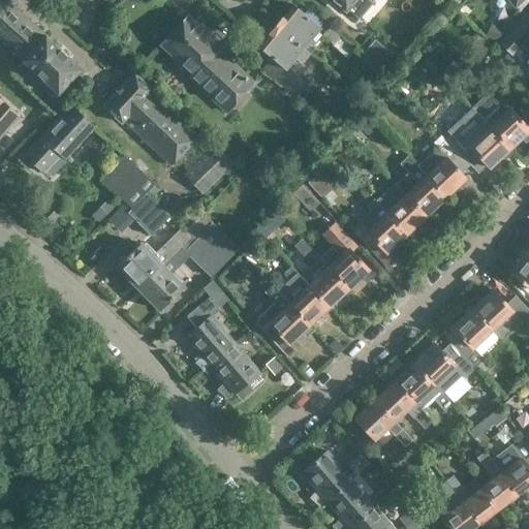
[(0,0),(0,18),(10,6),(3,0),(0,0)]
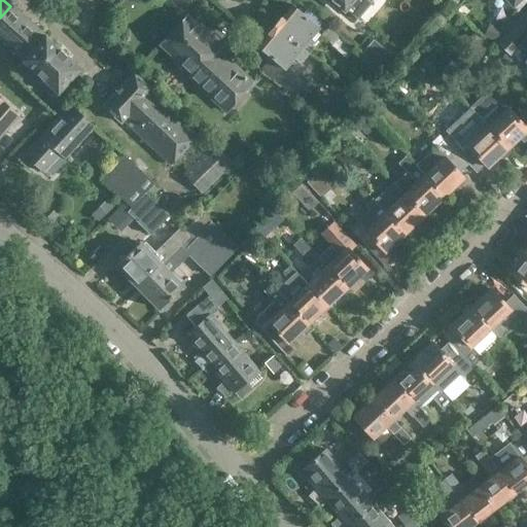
[(332,0),(344,8),(350,0),(332,0)]
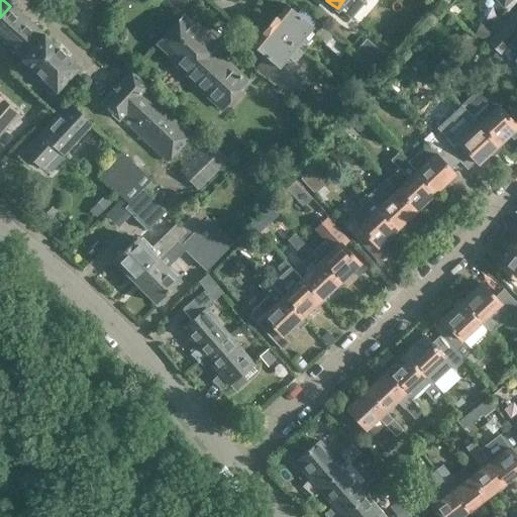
[(286,5),(270,25),(296,47),(312,27),(286,5)]
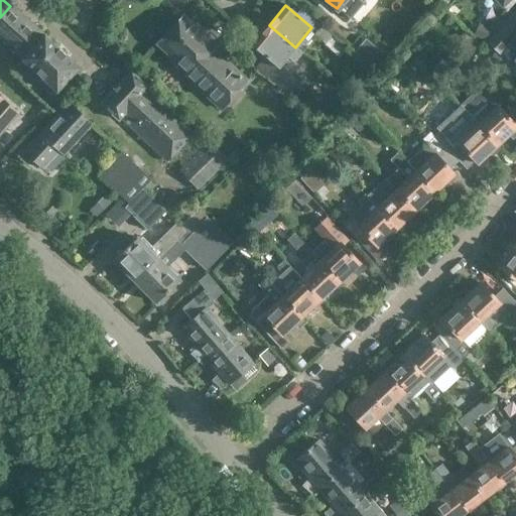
[(0,17),(0,41),(10,51),(32,26),(10,6),(0,17)]
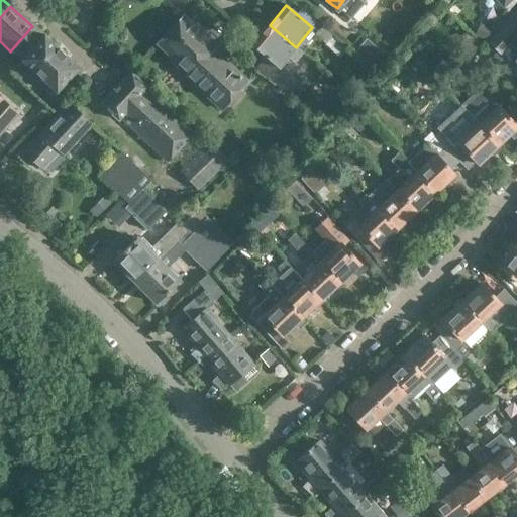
[(244,82),(227,66),(211,50),(214,46),(182,17),(158,43),(181,66),(189,74),(186,76),(220,108),(244,82)]
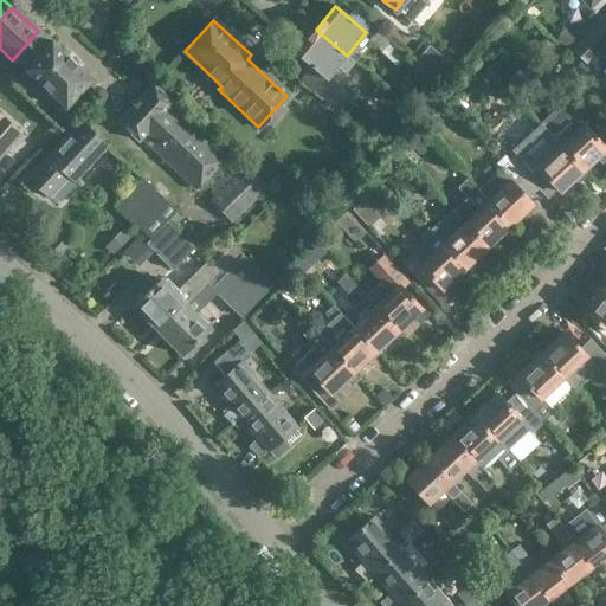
[(605,30),(600,36),(591,27),(571,49),(585,63),(605,42),(605,30)]
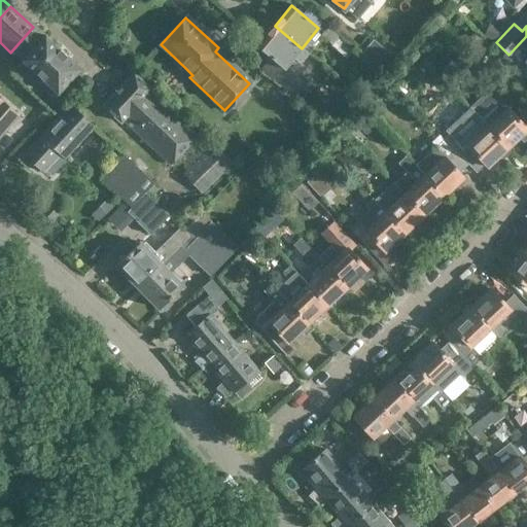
[(308,54),(302,48),(275,26),(257,45),(271,58),(262,67),(260,69),(293,97),(305,84),(285,67),(293,58),(300,63),(308,54)]
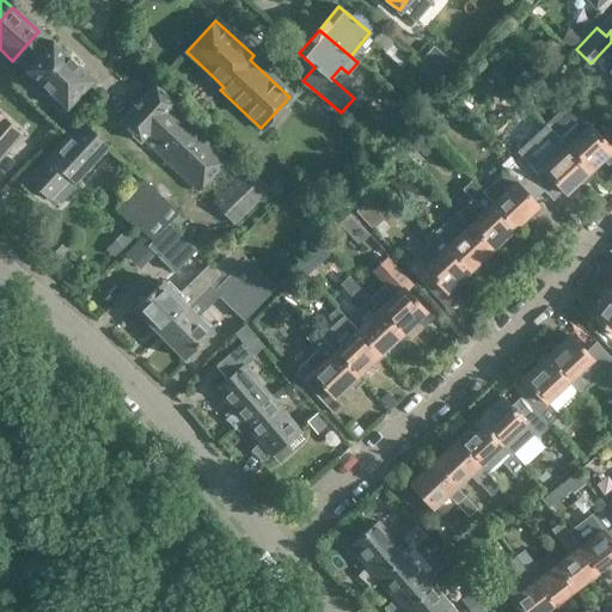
[(38,31),(12,61),(66,110),(74,101),(83,109),(97,93),(89,85),(92,81),(89,78),(38,31)]
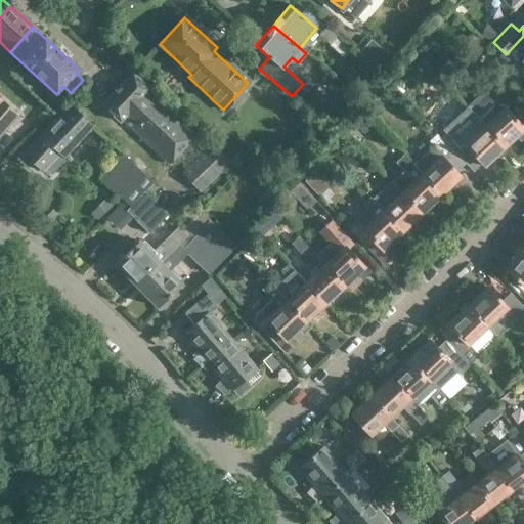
[(324,29),(318,36),(329,44),(335,38),(324,29)]
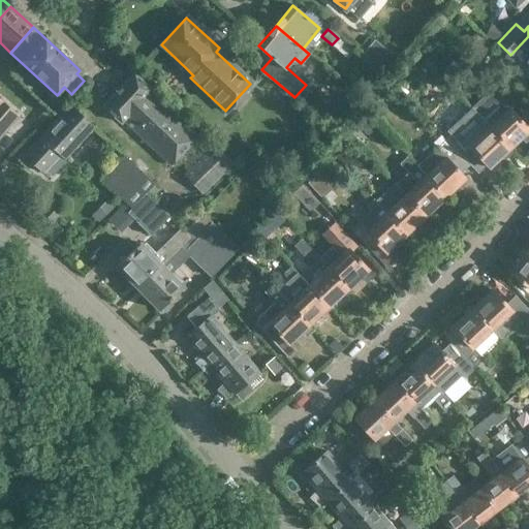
[(352,51),(338,38),(331,45),(346,58),(352,51)]
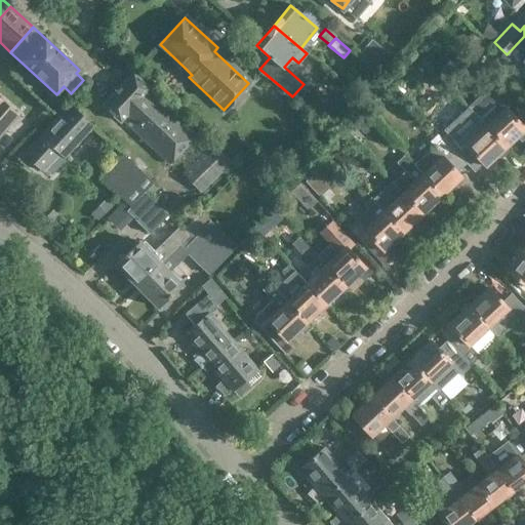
[(393,61),(371,42),(362,53),(384,72),(393,61)]
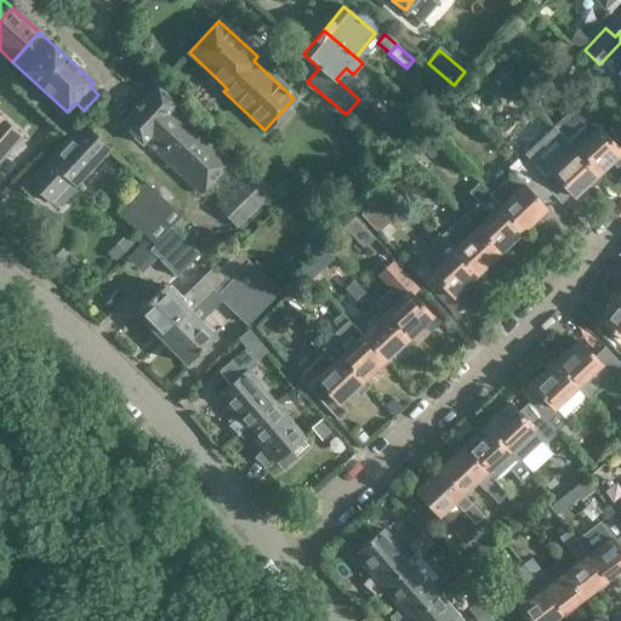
[(211,181),(231,160),(174,108),(176,106),(154,86),(119,124),(141,144),(143,142),(200,194),(206,186),(212,191),(217,186),(211,181)]
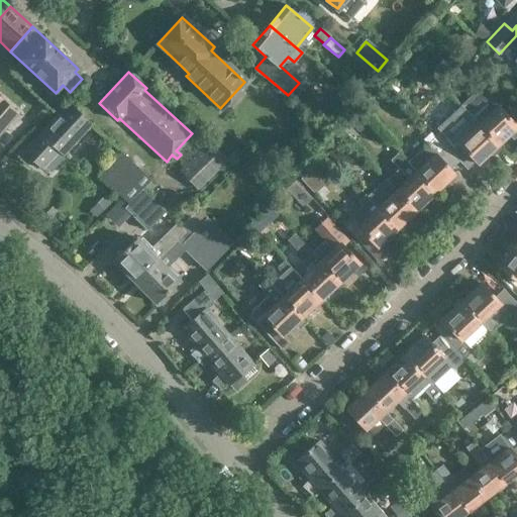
[(470,116),(496,144),(507,135),(509,137),(516,129),(516,127),(480,87),(459,105),(470,116)]
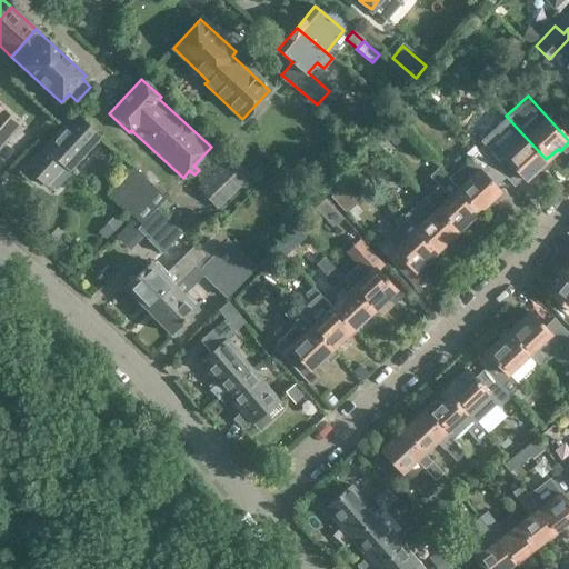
[(0,145),(18,125),(0,110),(0,145)]
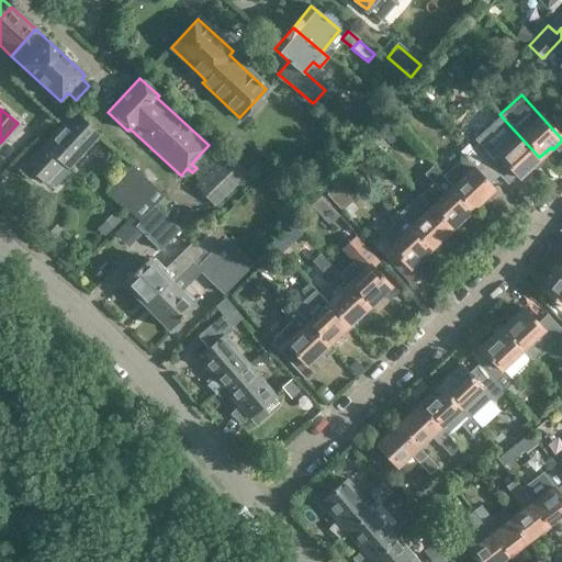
[(68,169),(99,136),(75,113),(25,166),(45,184),(63,165),(68,169)]
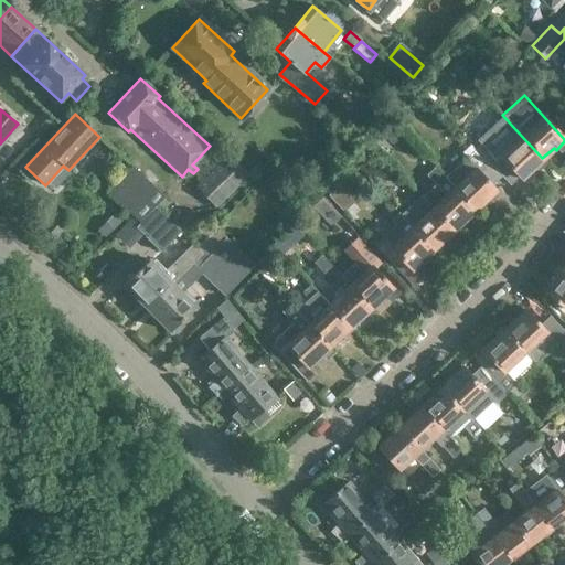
[(493,123),(498,127),(505,135),(513,127),(502,115),(493,123)]
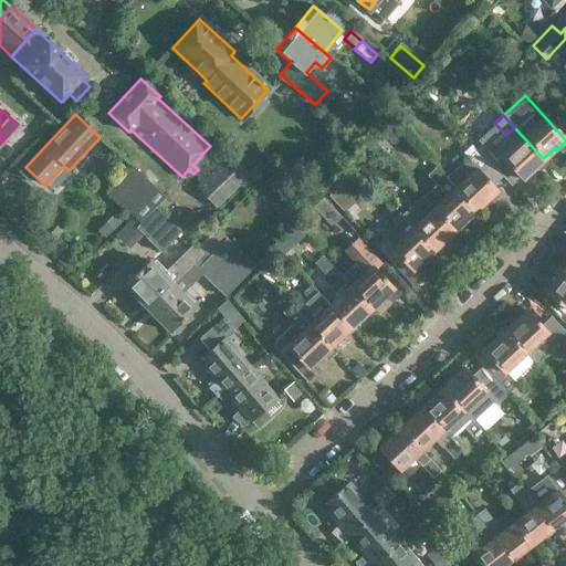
[(514,127),(506,135),(499,127),(475,148),(501,175),(511,166),(522,178),(543,158),(514,127)]
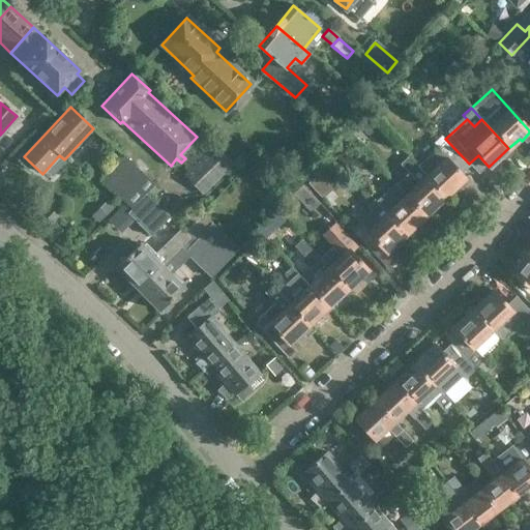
[(229,149),(240,158),(249,148),(239,138),(229,149)]
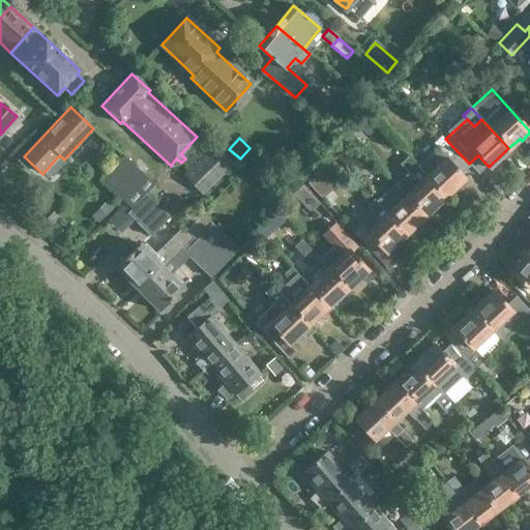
[(460,173),(469,164),(445,139),(416,166),(425,175),(445,197),(457,187),(458,188),(464,182),(463,181),(465,179),(460,173)]
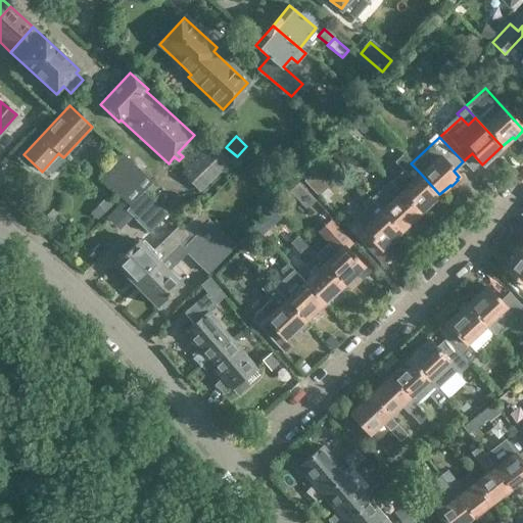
[(211,144),(182,174),(200,191),(230,162),(211,144)]
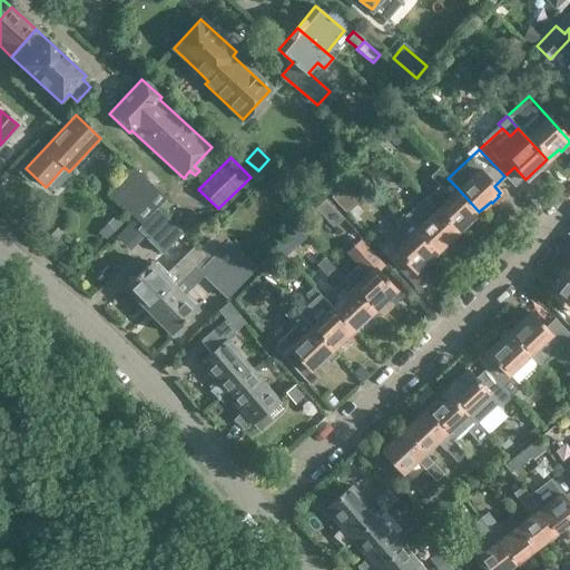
[(356,168),(366,178),(375,169),(365,159),(356,168)]
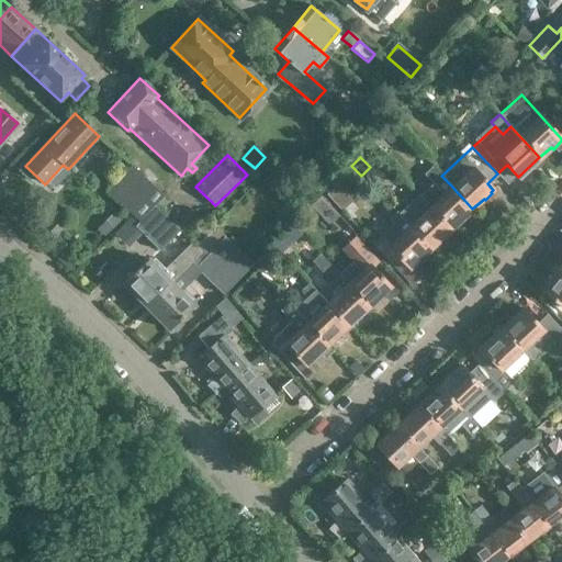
[(107,190),(139,221),(153,206),(163,197),(131,166),(107,190)]
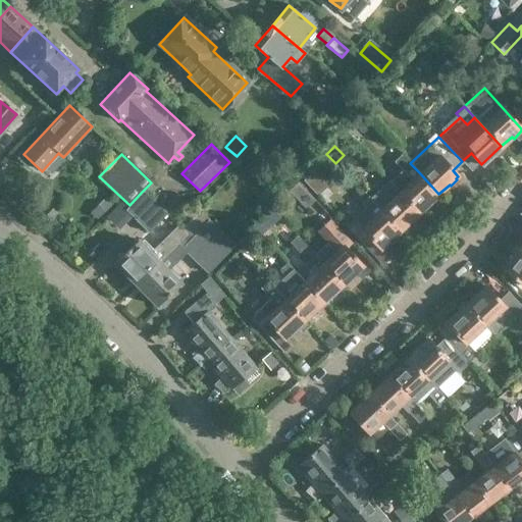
[(403,171),(390,183),(399,192),(399,191),(419,212),(430,202),(432,204),(438,198),(436,197),(438,194),(419,172),(410,163),(402,155),(394,162),(403,171)]
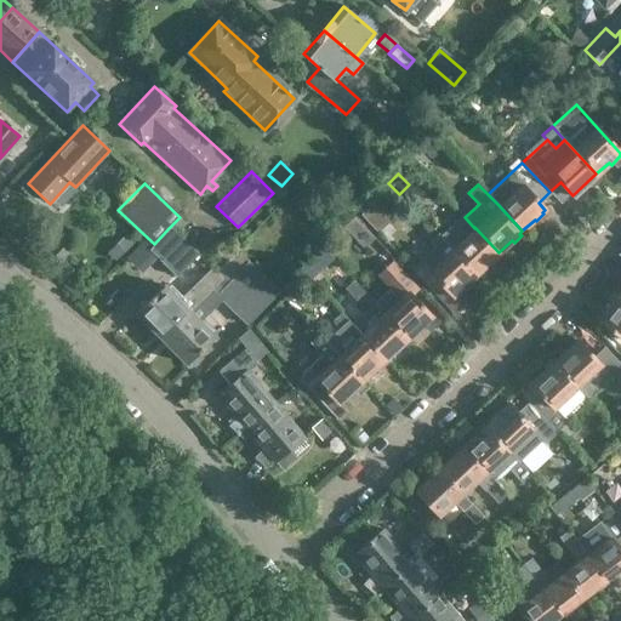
[(386,221),(368,201),(357,212),(374,232),(386,221)]
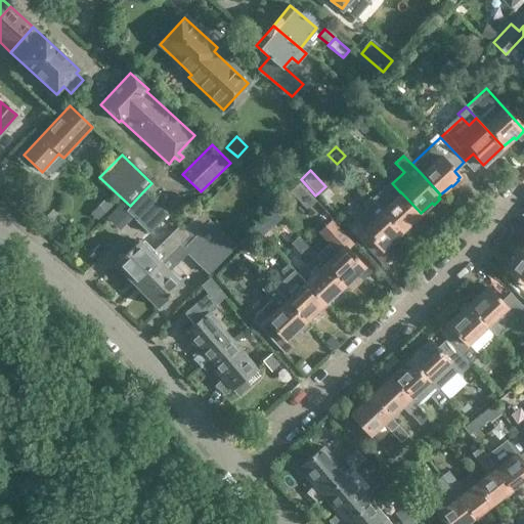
[(288,191),(304,209),(314,200),(298,181),(288,191)]
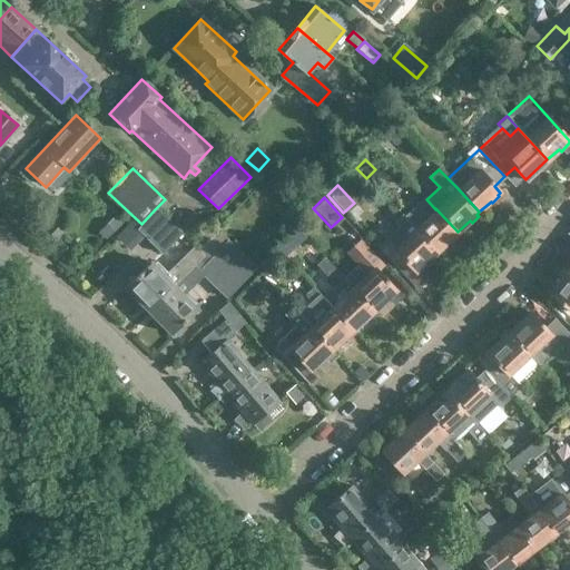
[(404,217),(436,252),(458,232),(435,208),(435,209),(426,199),(425,198),(404,217)]
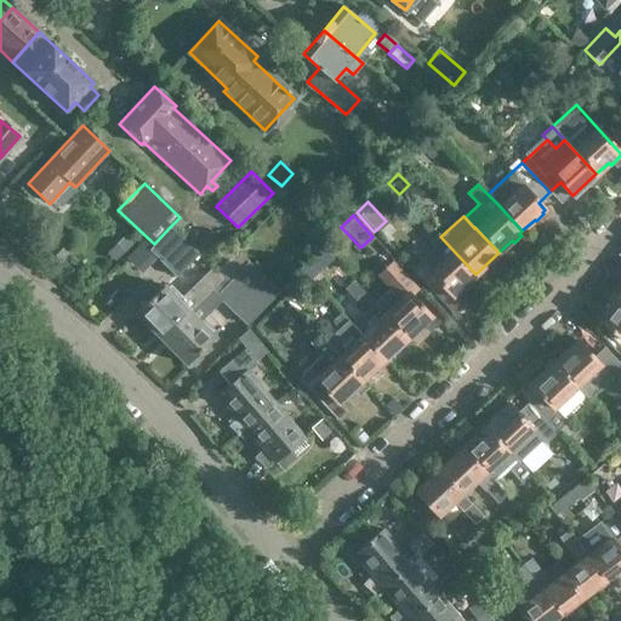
[(169,228),(154,244),(148,250),(176,278),(198,256),(169,228)]
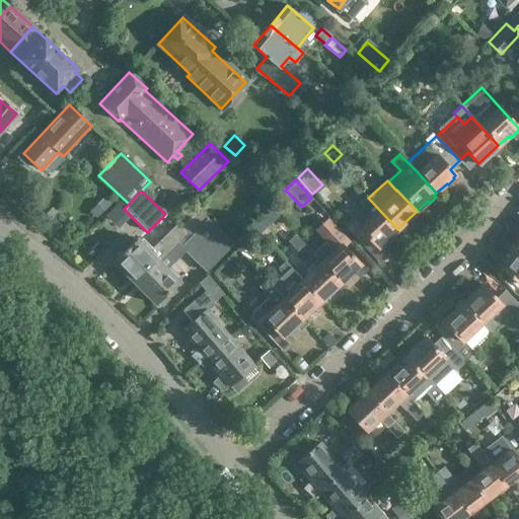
[(397,229),(368,198),(366,196),(358,203),(363,208),(345,225),(378,262),(387,252),(380,244),(397,229)]
